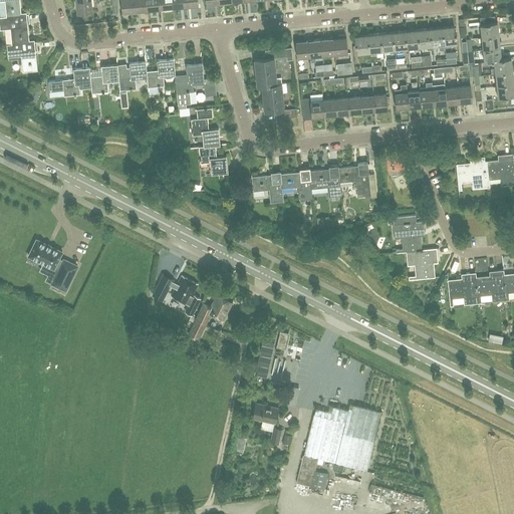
[(4,0),(6,15),(21,13),(19,0),(4,0)]
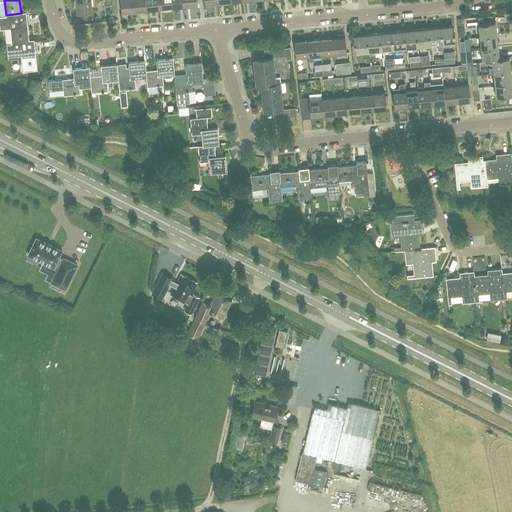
[(90,0),(74,0),(76,12),(92,11),(90,0)]
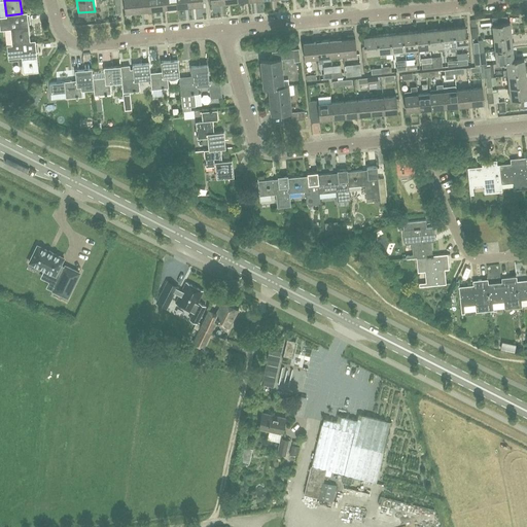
[(124,0),(125,13),(138,11),(136,0),(124,0)]
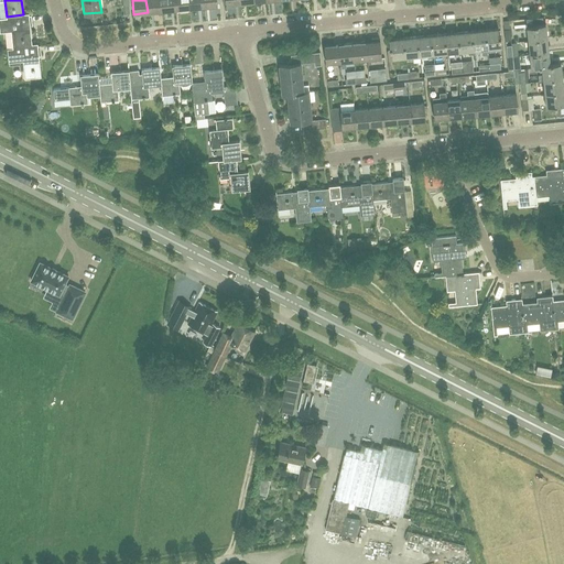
[(145,0),(148,12),(161,11),(160,0),(145,0)]
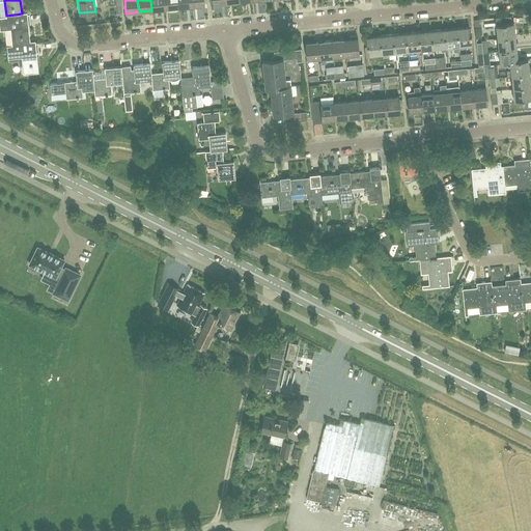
[(165,9),(164,0),(150,0),(151,10),(165,9)]
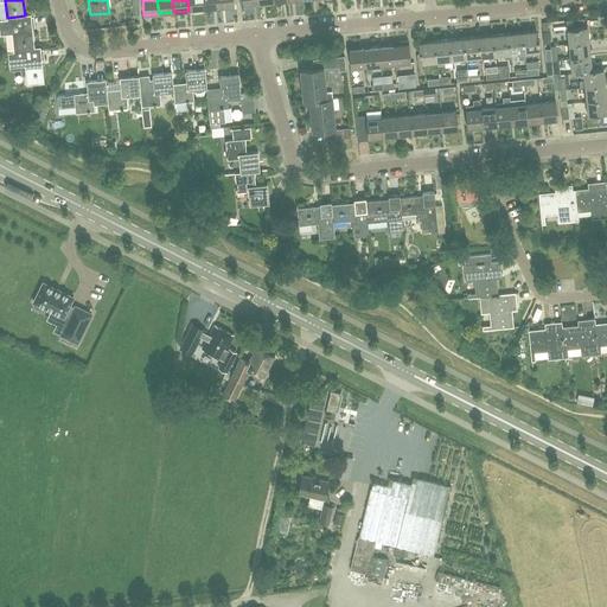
[(204,10),(202,0),(187,0),(189,11),(195,10),(195,12),(196,12),(203,12),(204,11),(204,10)]
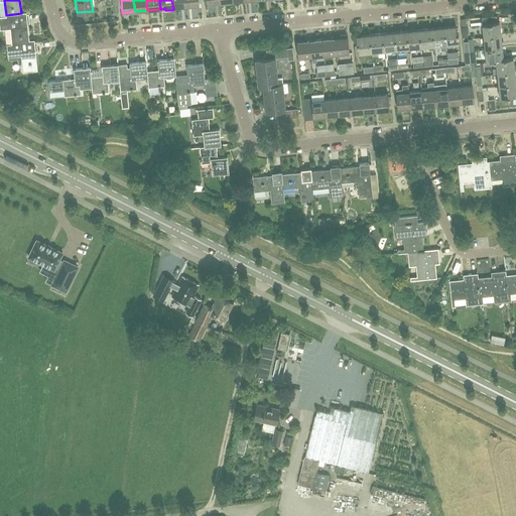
[(29,41),(27,22),(29,21),(28,12),(21,13),(6,15),(0,15),(0,29),(0,30),(10,29),(12,43),(15,42),(29,41)]
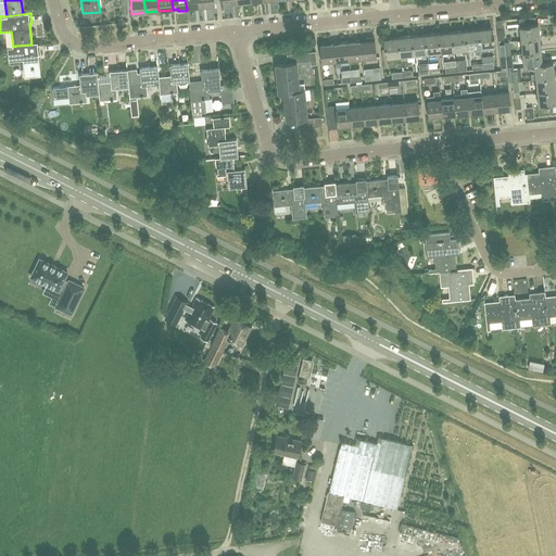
[(531,38),(540,37),(539,24),(535,24),(535,17),(519,19),(519,27),(520,27),(521,41),(531,40),(531,38)]
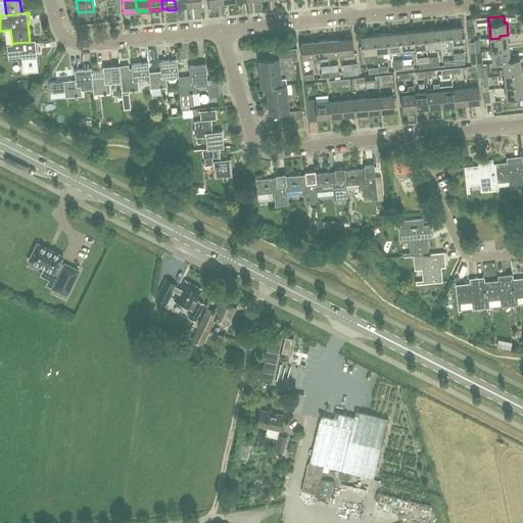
[(452,36),(453,45),(466,44),(465,34),(464,35),(463,27),(449,28),(450,36),(452,36)]
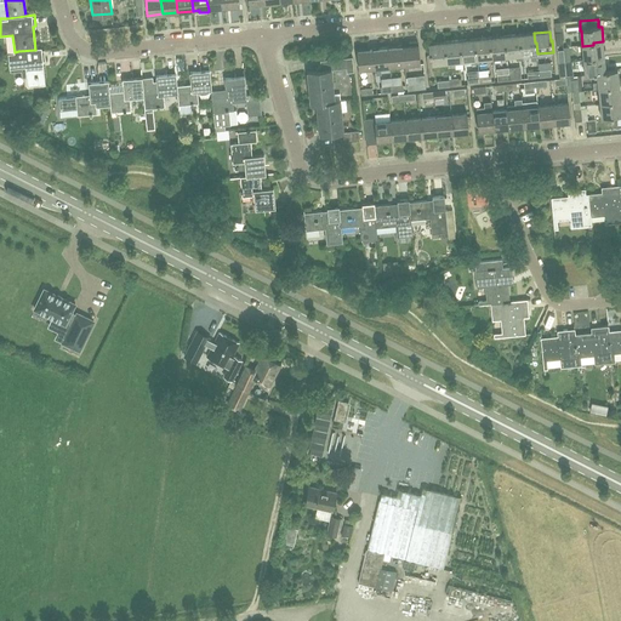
[(535,43),(534,33),(519,34),(520,45),(522,45),(523,56),(530,55),(531,62),(539,61),(537,53),(536,43),(535,43)]
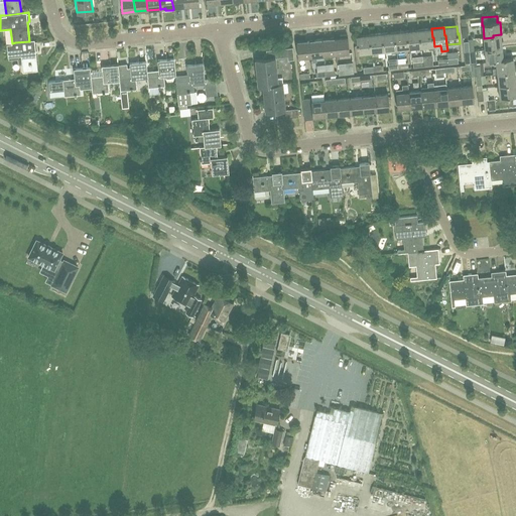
[(434,46),(433,37),(432,37),(431,28),(418,30),(419,38),(420,38),(421,47),(428,46),(428,50),(434,49),(434,46)]
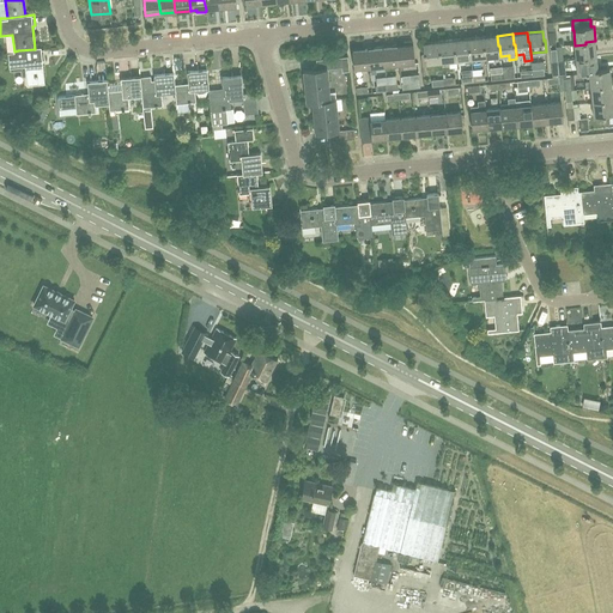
[(486,58),(501,56),(499,46),(498,46),(497,36),(483,37),(484,47),(485,47),(486,58)]
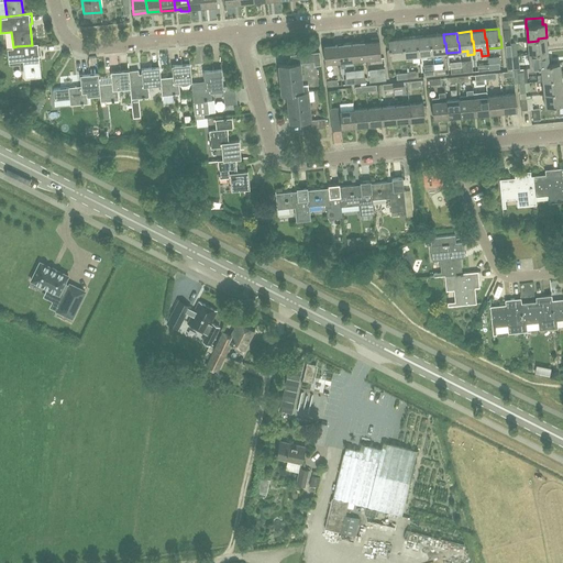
[(433,54),(446,53),(445,43),(444,43),(443,34),(430,35),(431,44),(432,44),(433,54)]
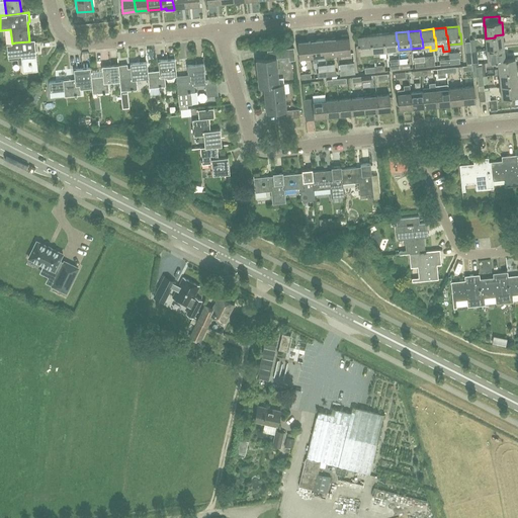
[(398,50),(399,50),(398,40),(397,40),(396,32),(382,33),(383,41),(385,41),(385,51),(393,51),(393,54),(399,54),(398,50)]
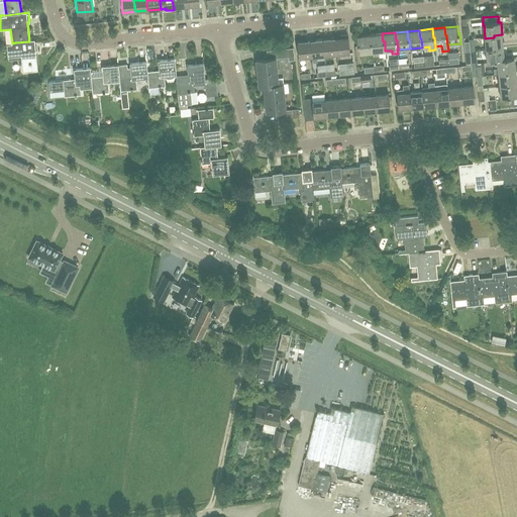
[(373,53),(385,50),(385,41),(383,41),(382,33),(370,35),(371,42),(372,42),(373,53)]
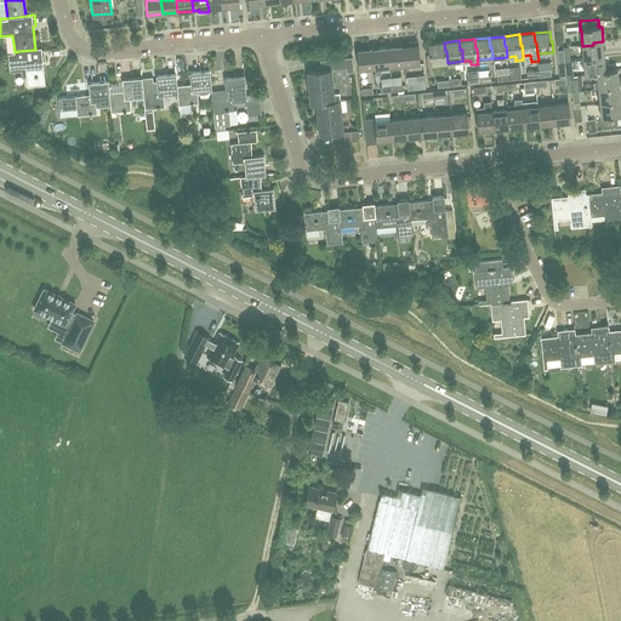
[(594,57),(604,57),(603,41),(593,43),(593,45),(582,46),(584,61),(596,60),(594,57)]
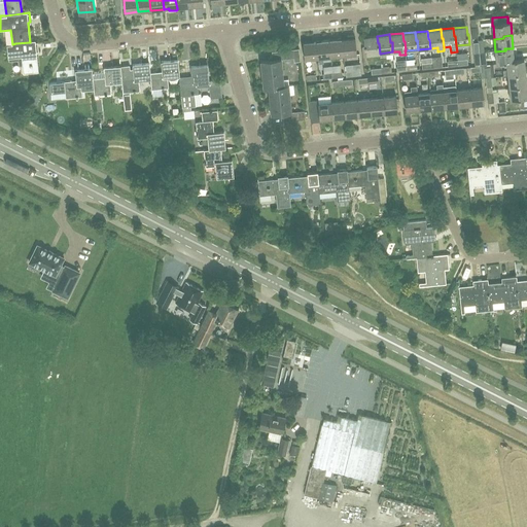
[(343,39),(344,56),(357,55),(355,38),(354,36),(353,36),(348,36),(347,37),(347,38),(343,39)]
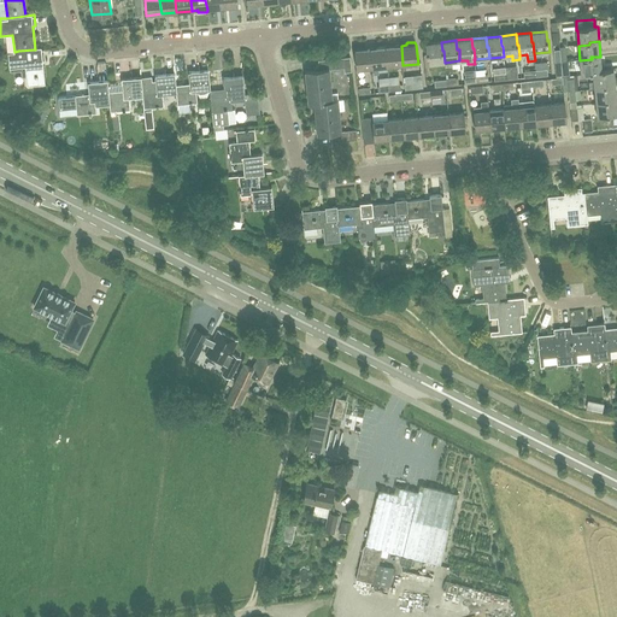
[(430,64),(445,63),(444,51),(442,51),(441,42),(425,43),(427,56),(429,56),(430,64)]
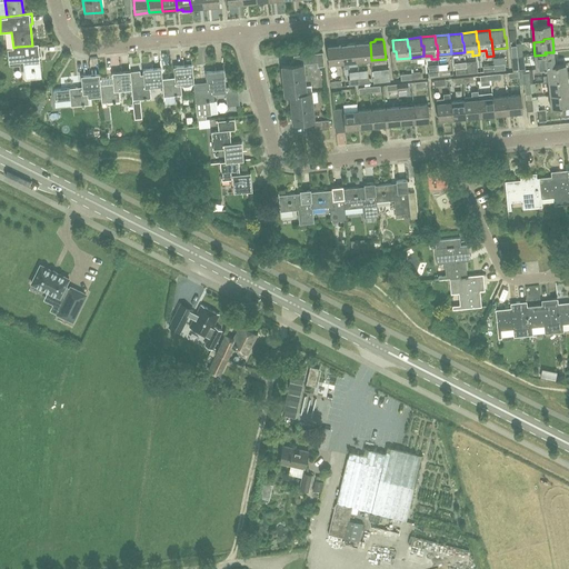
[(358,61),(371,60),(370,42),(356,43),(358,61)]
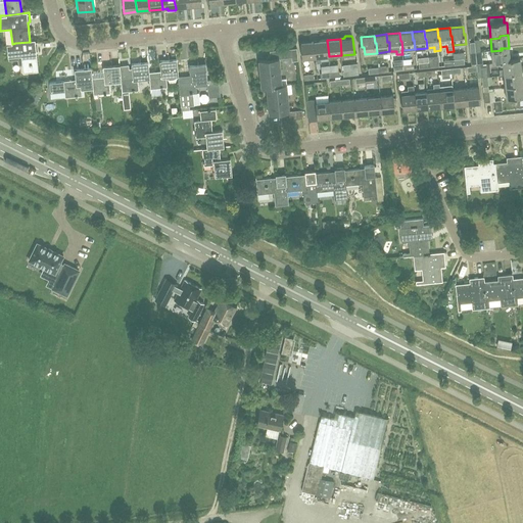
[(321,62),(321,57),(329,56),(327,40),(314,41),(316,58),(316,63),(321,62)]
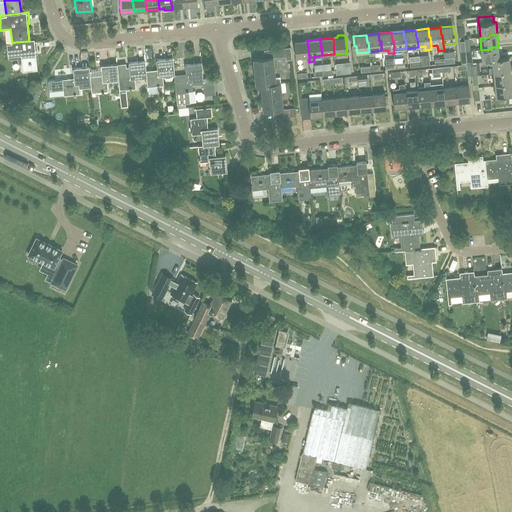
[(29,41),(15,42),(12,43),(6,43),(8,56),(21,54),(22,71),(37,69),(35,50),(37,50),(36,40),(29,41)]
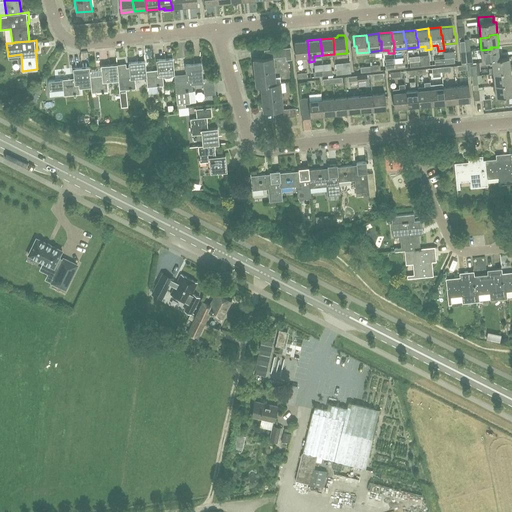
[(296,58),(309,57),(307,40),(295,42),(296,58)]
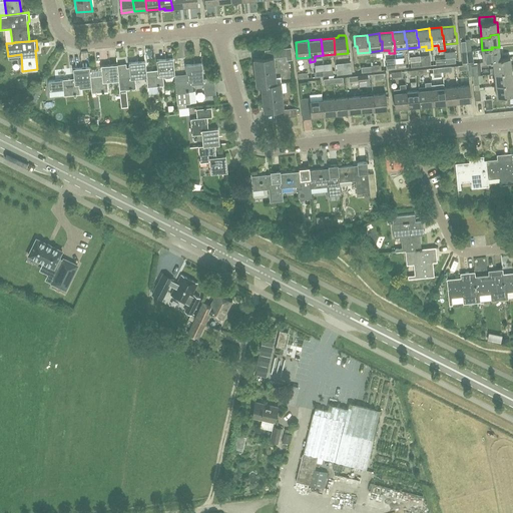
[(255,72),(275,70),(274,57),(286,56),(287,60),(293,59),(292,47),(265,50),(266,54),(264,55),(262,57),(262,58),(254,59),(255,72)]
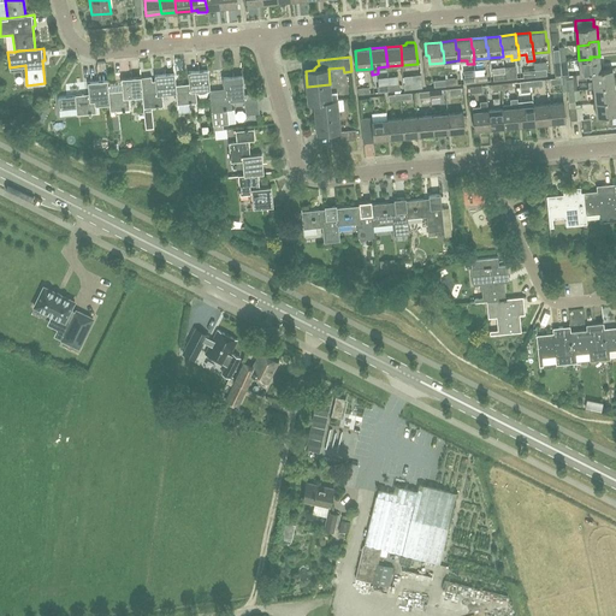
[(600,71),(602,71),(599,57),(590,57),(591,59),(579,60),(581,76),(590,75),(593,75),(592,73),(602,72),(600,71)]
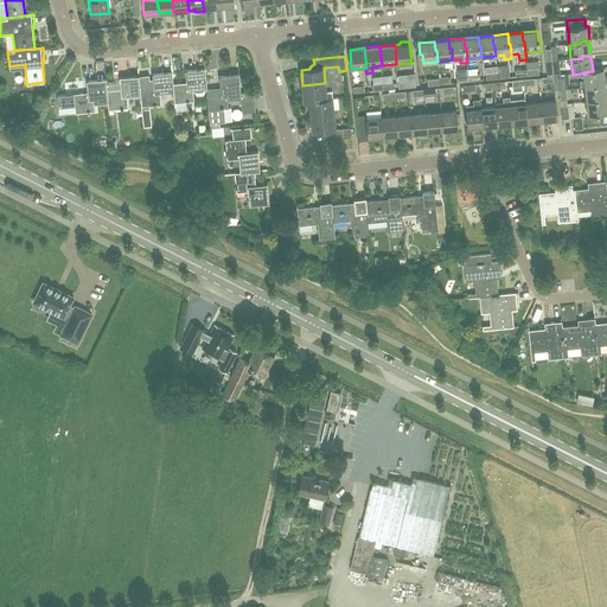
[(173,82),(173,90),(174,102),(193,100),(192,88),(206,87),(205,68),(185,70),(186,81),(173,82)]
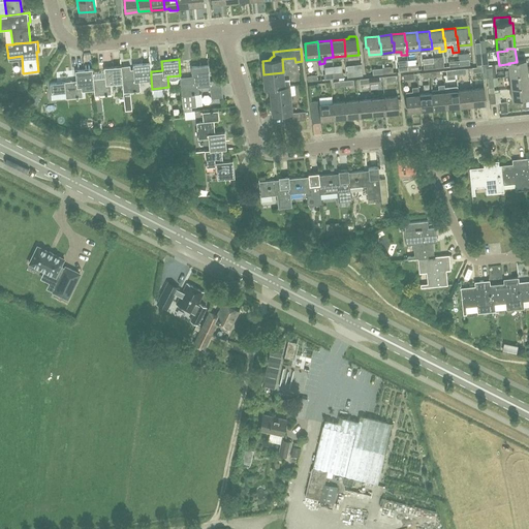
[(516,61),(517,62),(508,63),(509,64),(509,70),(504,70),(505,76),(510,76),(520,75),(520,73),(528,73),(526,60),(517,61),(516,61)]
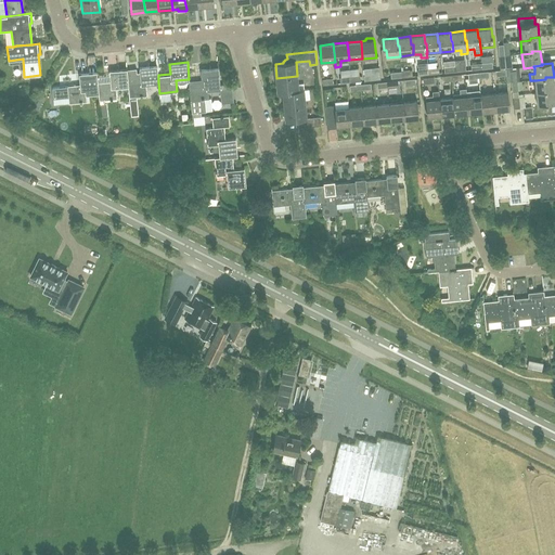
[(158,82),(158,75),(157,65),(140,66),(140,73),(138,73),(137,67),(127,68),(128,78),(129,86),(128,86),(129,97),(146,94),(145,84),(158,82)]
